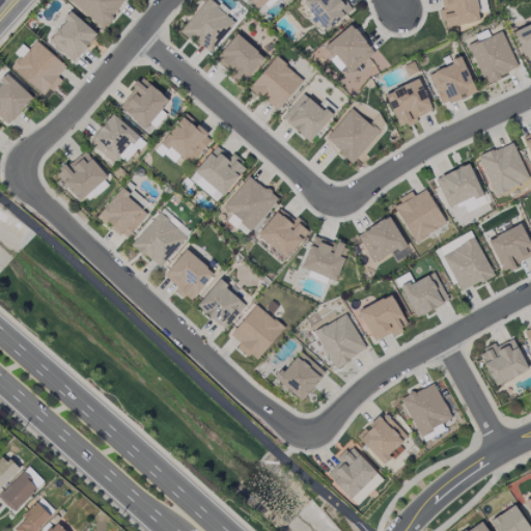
[(71,0),(71,1),(102,29),(126,1),(124,0),(71,0)]
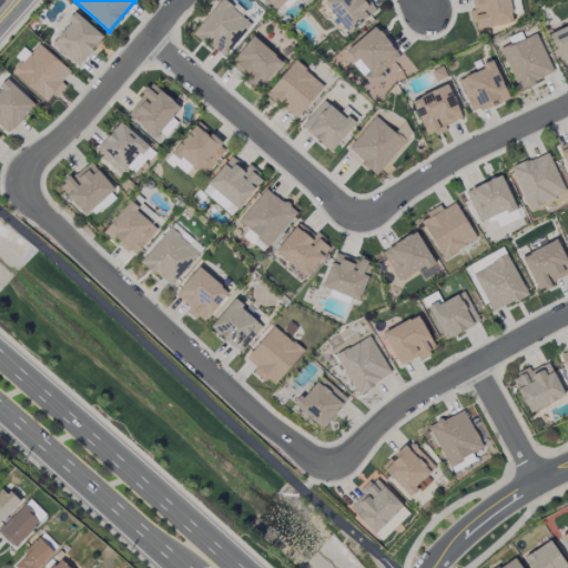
[(251,23),(222,0),(220,0),(193,33),(223,58),(251,23)]
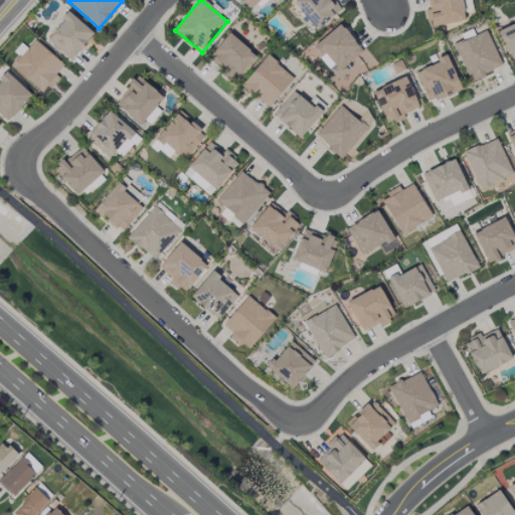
[(297,0),(293,4),(317,30),(340,9),(331,0),(297,0)]
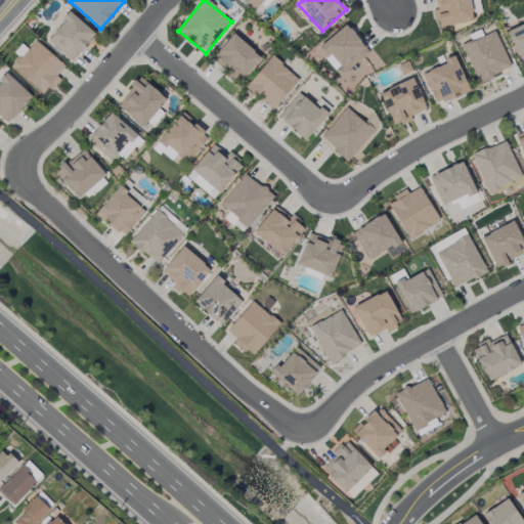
[(435,0),(437,10),(435,10),(438,28),(473,20),(469,0),(435,0)]
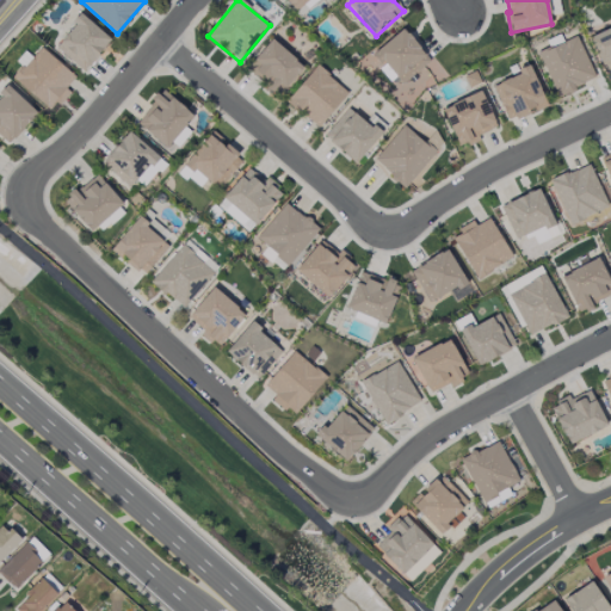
[(111,41),(82,16),(55,47),(84,72),(111,41)]
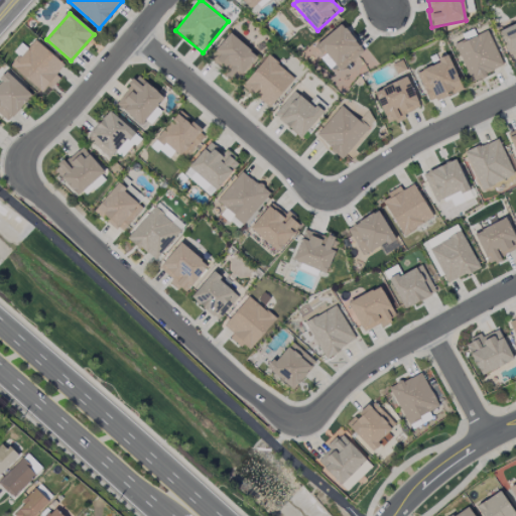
[(316,43),(338,72),(363,52),(342,24),(316,43)]
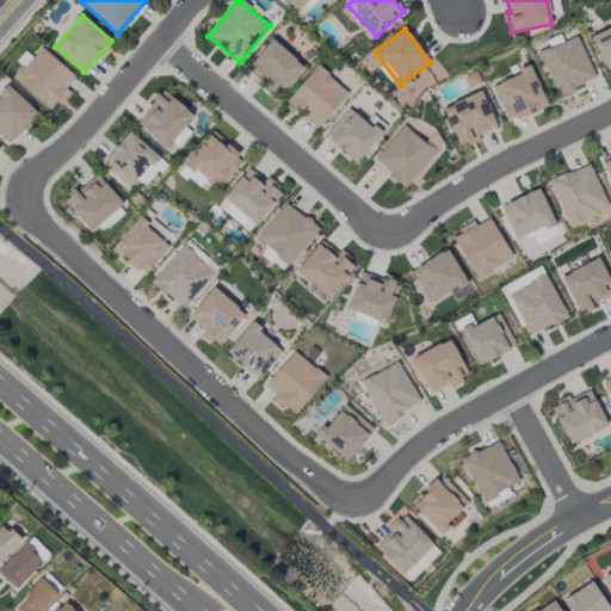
[(596,79),(576,36),(538,54),(557,97),(596,79)]
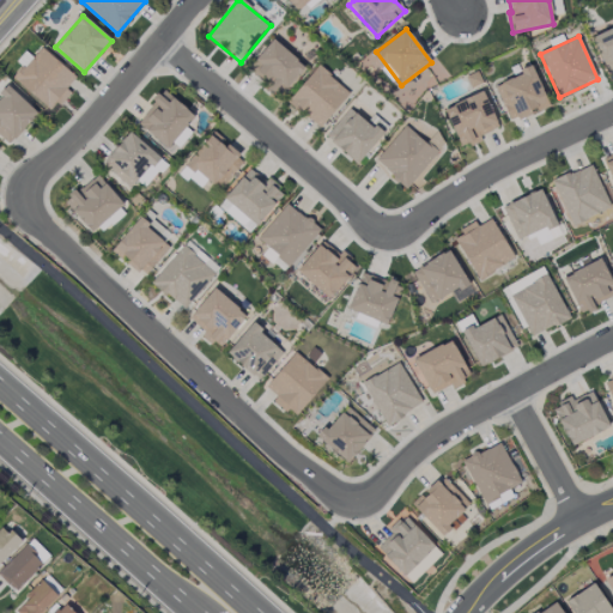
[(267,85),(265,87),(277,98),(304,67),(274,40),(248,67),(267,85)]
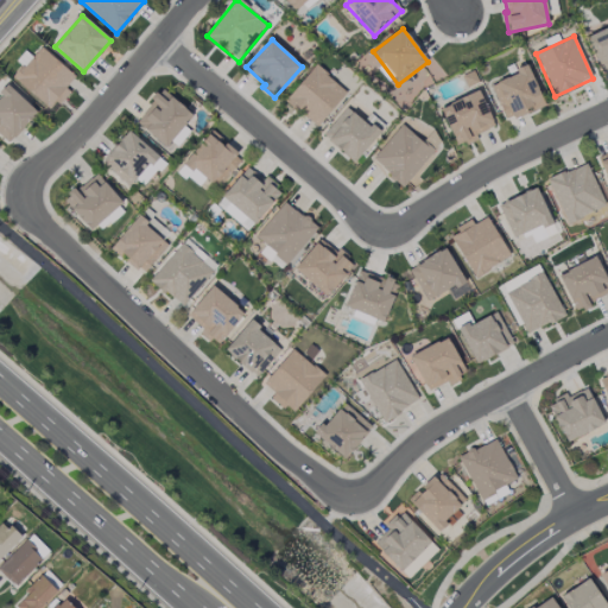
[(13,80),(52,111),(69,90),(65,88),(75,76),(39,48),(13,80)]
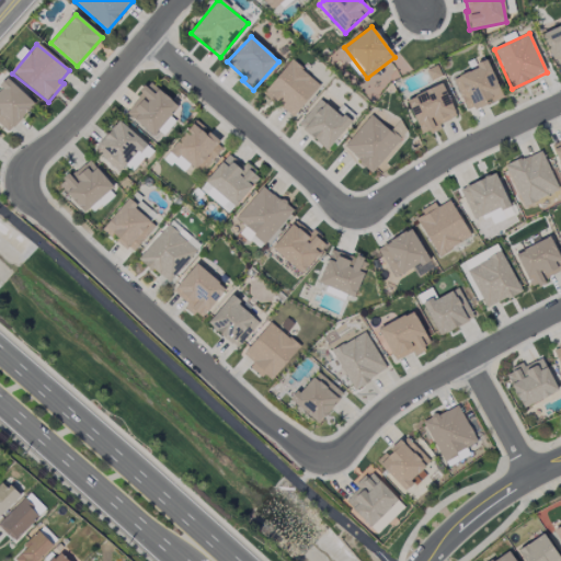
[(320,88),(293,60),(262,91),(290,117),(320,88)]
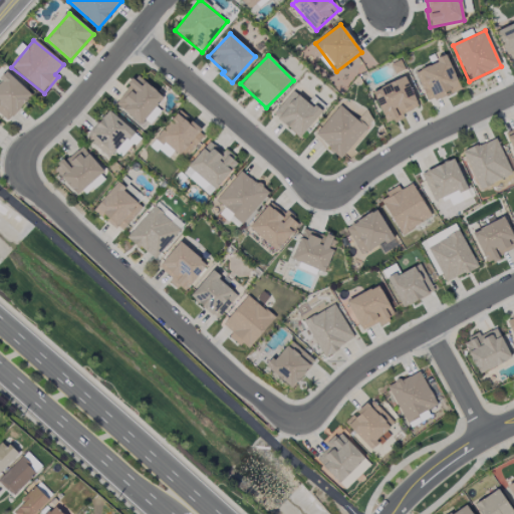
[(460,89),(447,56),(414,70),(428,102),(460,89)]
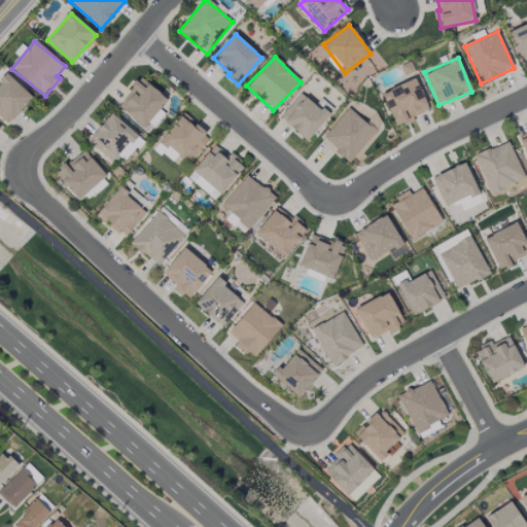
[(0,82),(0,117),(7,125),(33,98),(8,75),(0,82)]
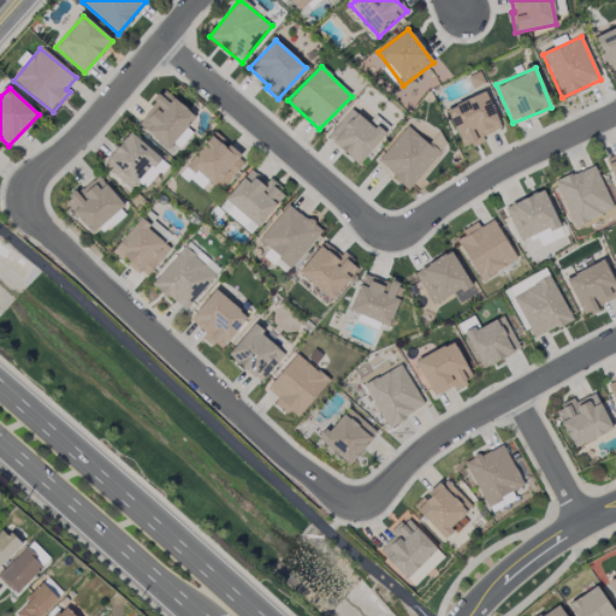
[(137,122),(166,149),(195,118),(166,90),(137,122)]
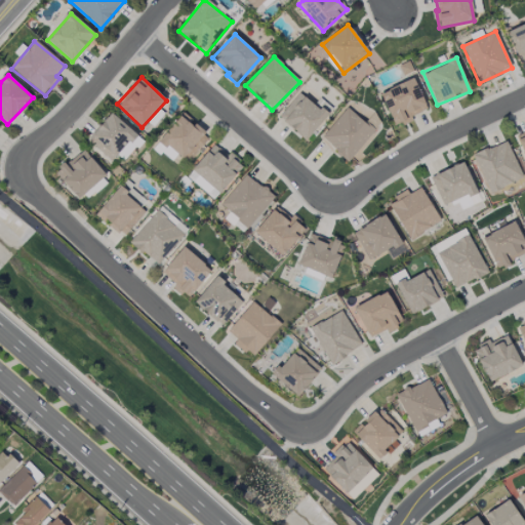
[(428,112),(413,78),(379,92),(394,126),(428,112)]
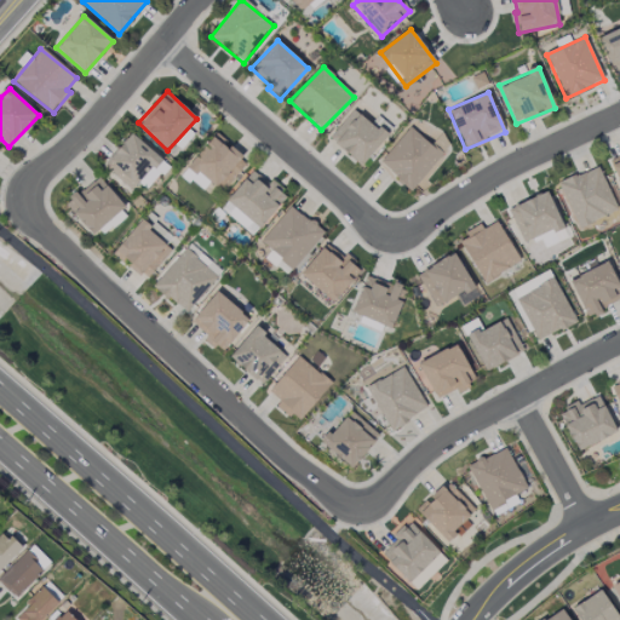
[(382,120),(374,128),(355,109),(328,137),(360,166),(392,130),(382,120)]
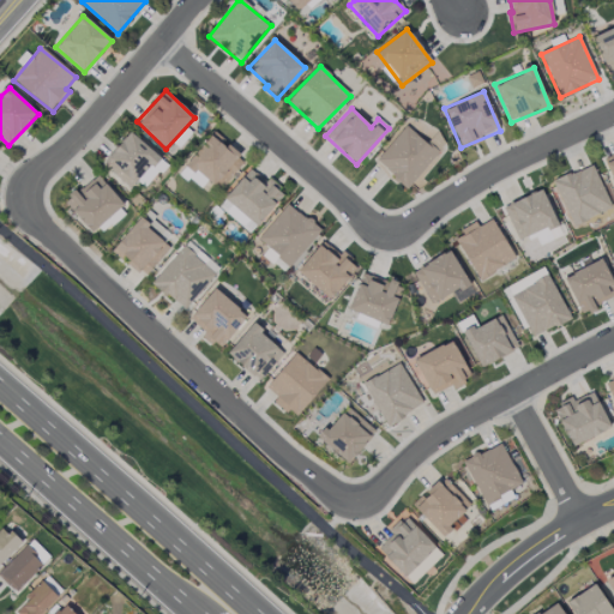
[(375,161),(407,190),(438,154),(407,126),(375,161)]
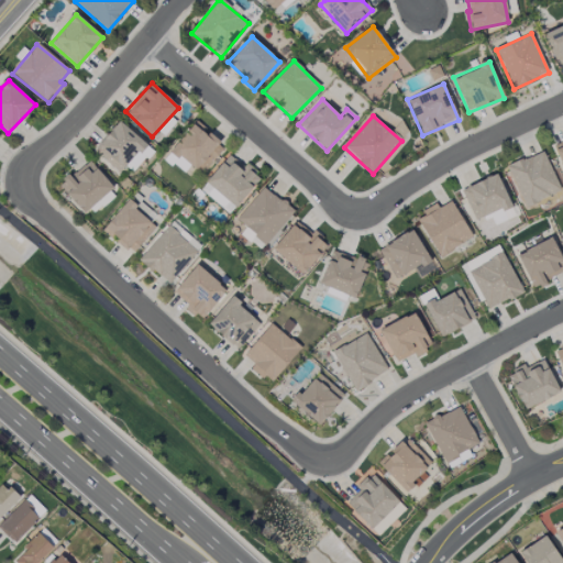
[(146,144),(118,121),(94,151),(121,174),(146,144)]
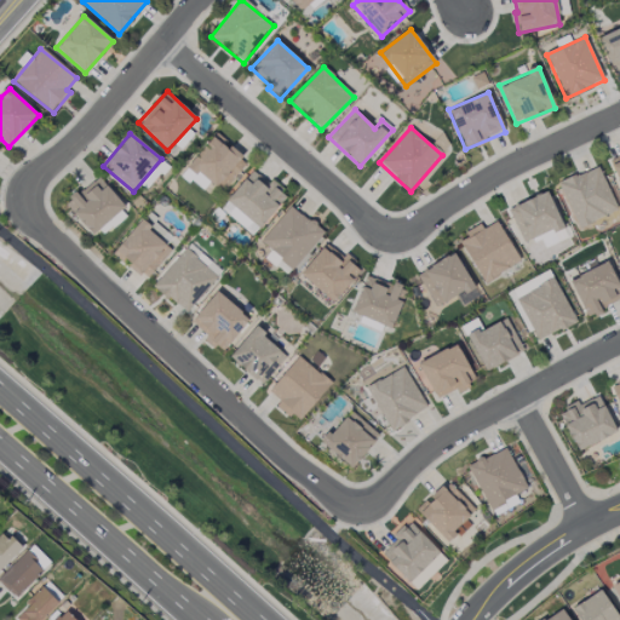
[(247,164),(217,135),(181,172),(201,191),(210,182),(216,188),(228,176),(231,179),(247,164)]
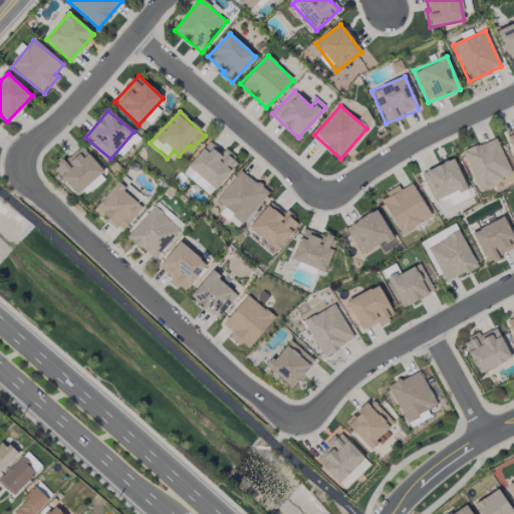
[(512,176),(497,138),(463,152),(477,189),(512,176)]
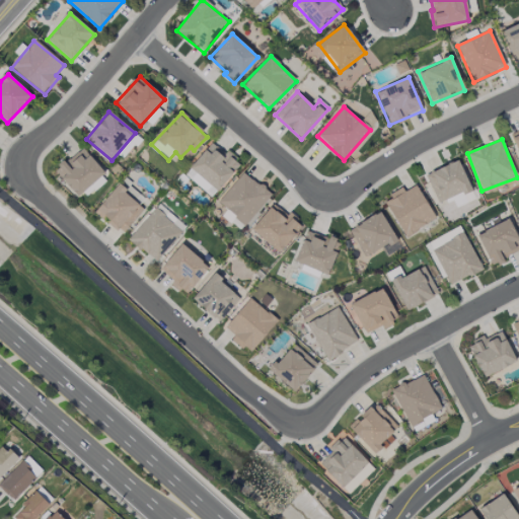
[(240,165),(213,141),(190,167),(217,192),(240,165)]
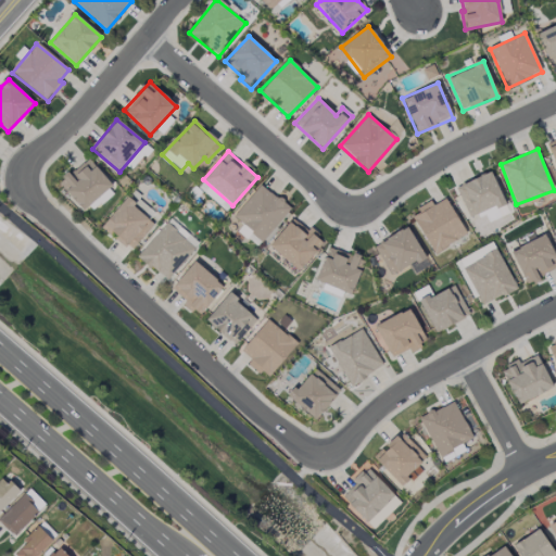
[(84,211),(112,184),(87,159),(71,175),(68,172),(57,182),(84,211)]
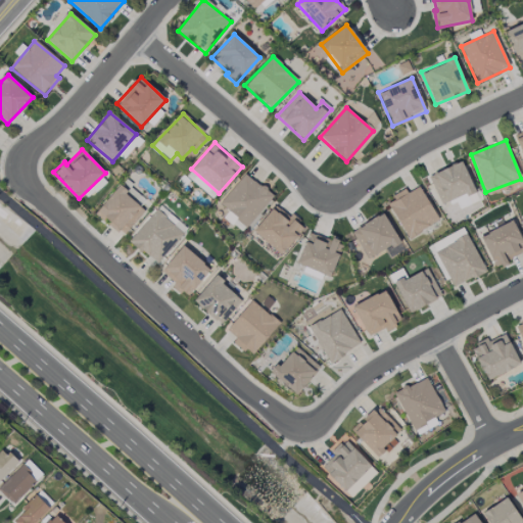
[(475,191),(462,161),(429,176),(441,205),(475,191)]
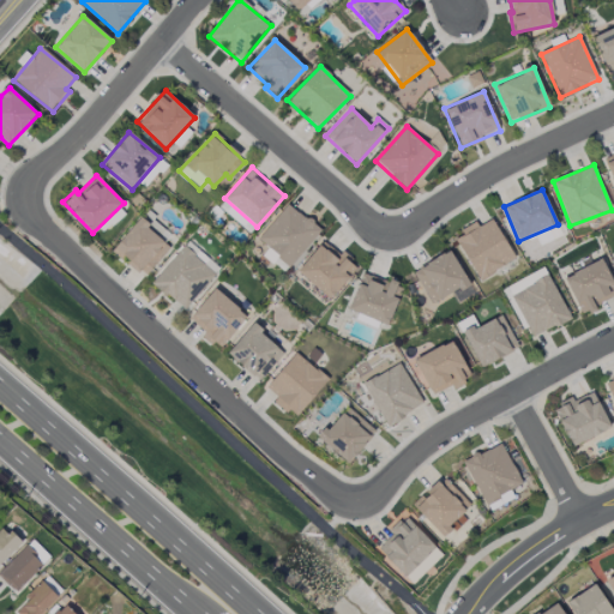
[(254,228),(223,199),(217,205),(248,234),(254,228)]
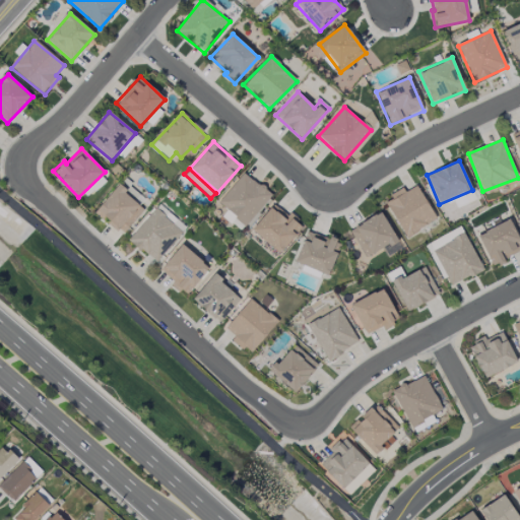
[(245,225),(271,196),(245,172),(217,202),(245,225)]
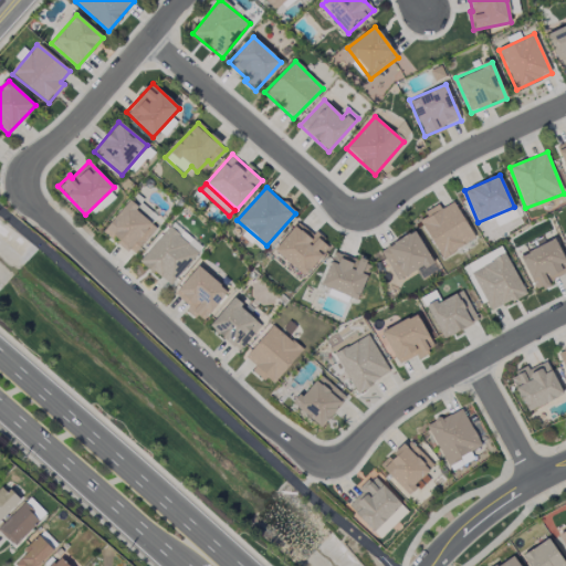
[(103,232),(135,255),(159,223),(127,199),(103,232)]
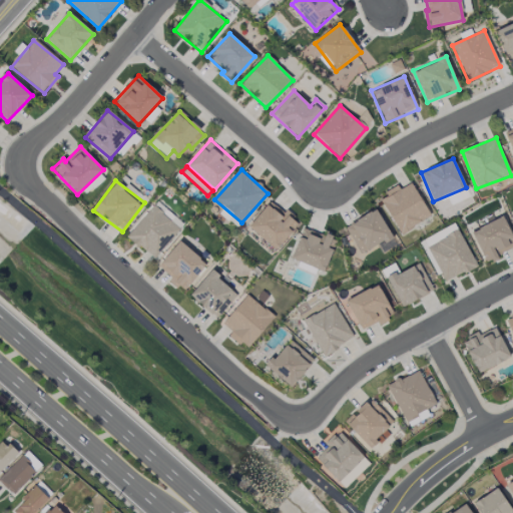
[(431,216),(411,183),(400,189),(398,186),(379,197),(400,234),(431,216)]
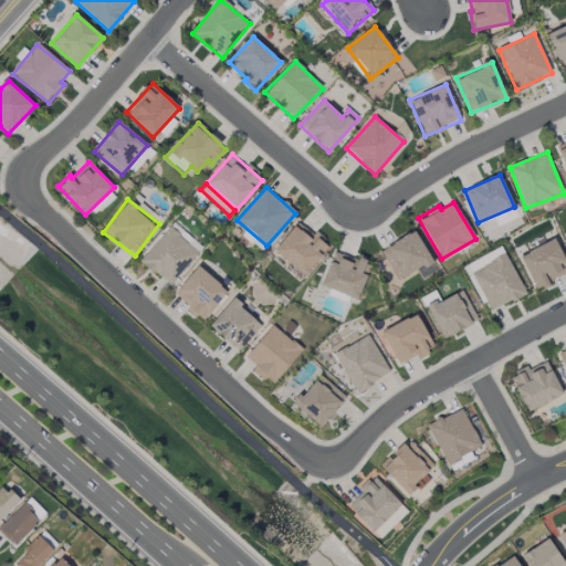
[(273,249),(303,276),(328,249),(300,221),(273,249)]
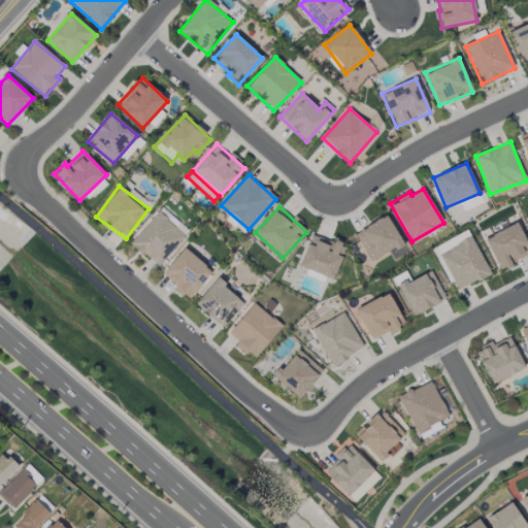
[(188,230),(162,208),(159,212),(185,234),(188,230)]
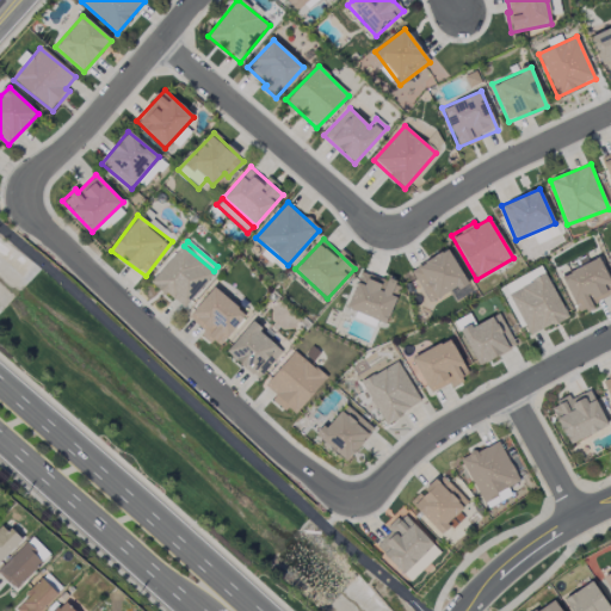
[(152,283),(185,308),(214,271),(180,246),(152,283)]
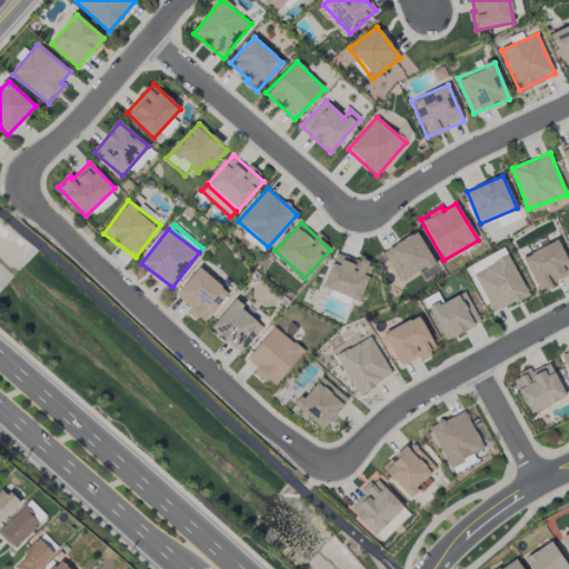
[(242,237),(262,252),(267,247),(247,231),(242,237)]
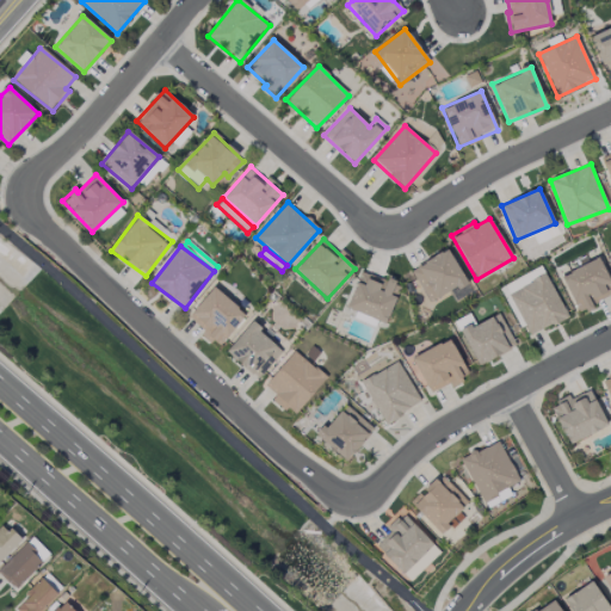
[(427,302),(466,284),(450,250),(412,267),(427,302)]
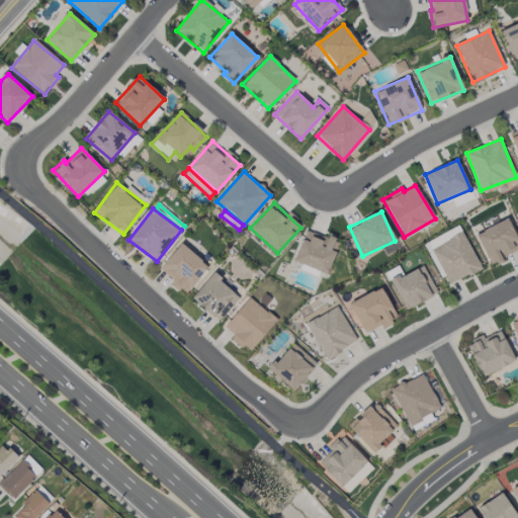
[(476,234),(491,266),(502,261),(501,258),(517,250),(517,241),(508,219),(476,234)]
